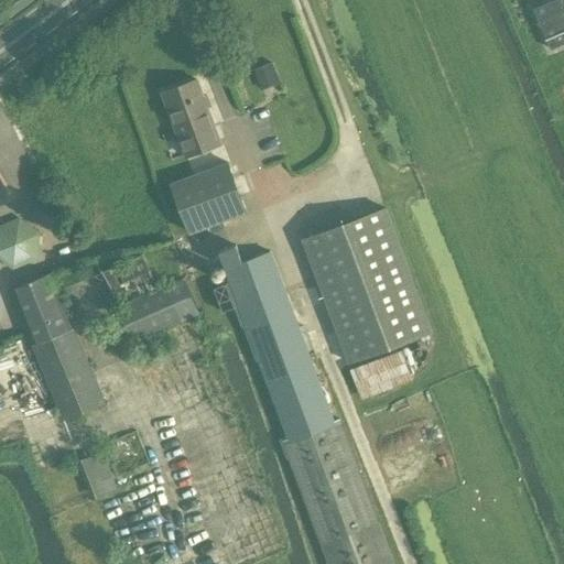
[(563,43),(563,0),(552,0),(533,9),(551,50),(563,43)]
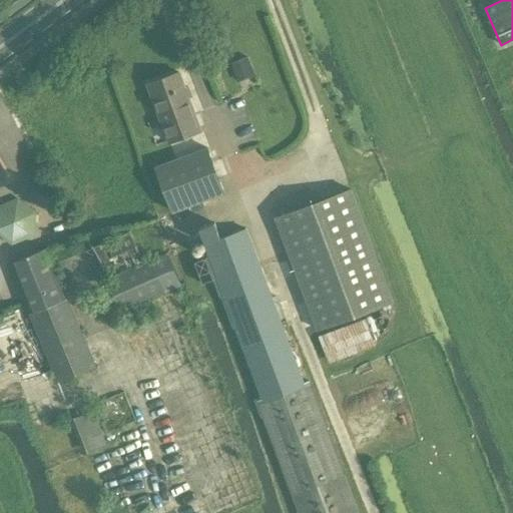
[(147,84),(163,127),(195,115),(189,97),(192,96),(189,89),(186,90),(180,72),(147,84)]
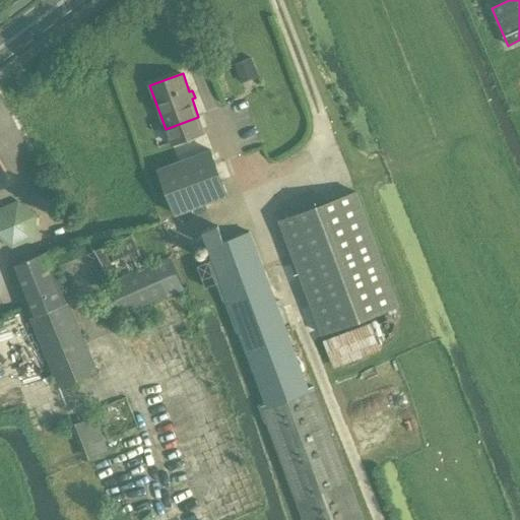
[(0,187),(38,168),(0,98),(0,187)]
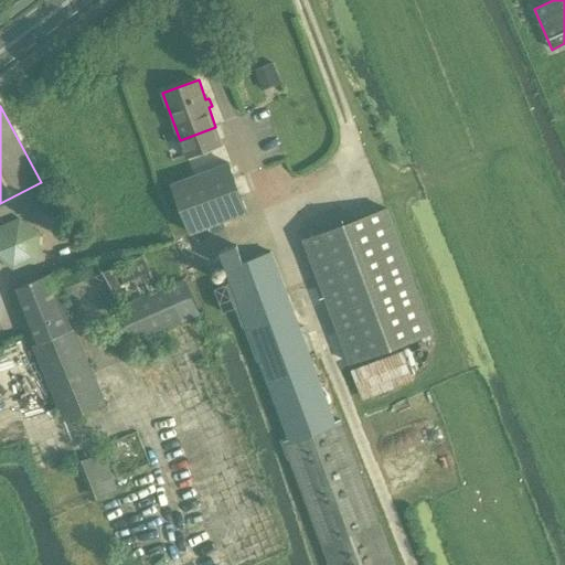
[(190,233),(246,212),(228,162),(172,184),(190,233)]
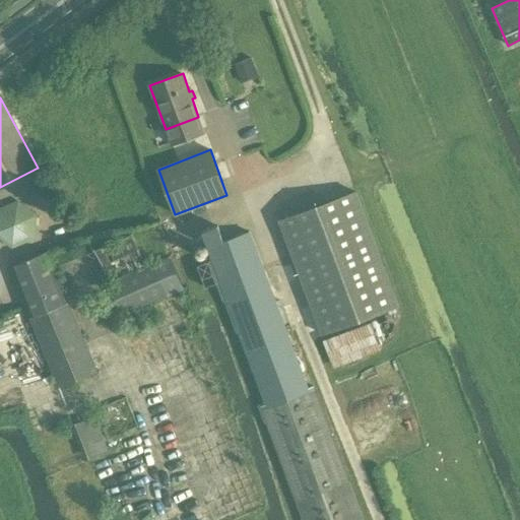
[(355,195),(279,222),(320,336),(397,310),(355,195)]
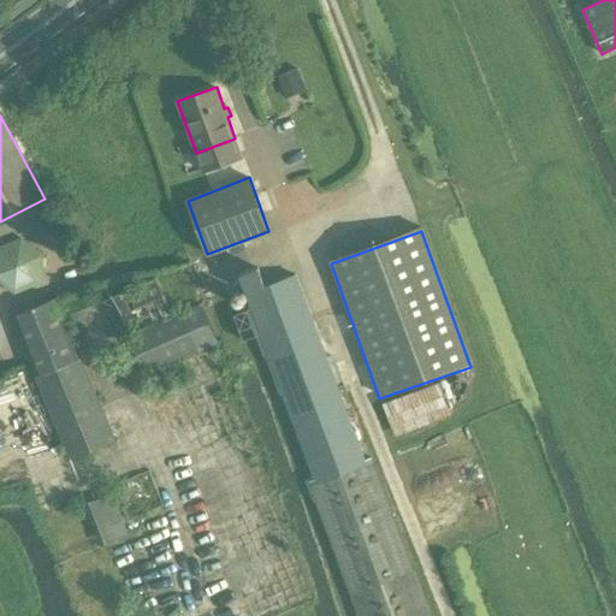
[(0,246),(0,282),(15,294),(40,283),(43,254),(22,237),(0,246)]
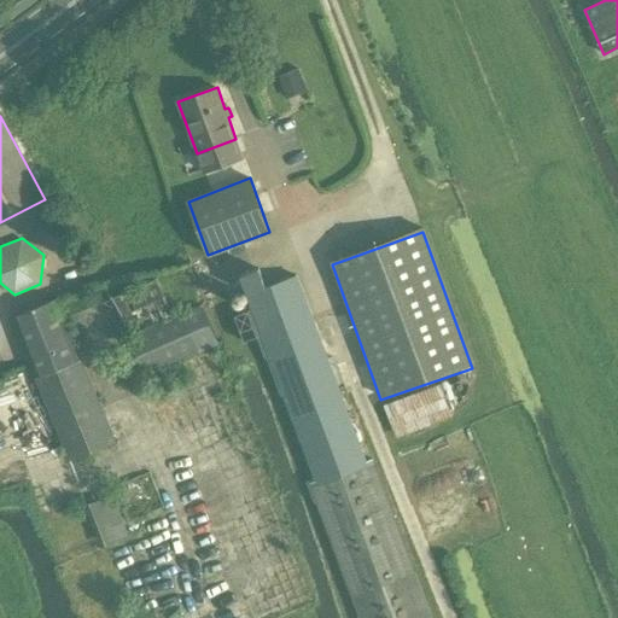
[(238,314),(234,316),(244,342),(257,337),(264,359),(267,359),(281,396),(284,396),(291,418),(296,430),(298,429),(318,481),(310,483),(360,617),(431,617),(372,460),(365,462),(296,277),(266,287),(260,269),(242,275),(252,305),(237,310),(238,314)]
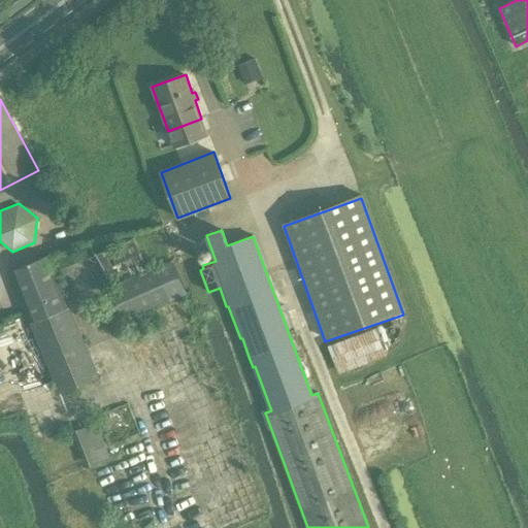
[(95,254),(108,286),(147,268),(134,237),(95,254)]
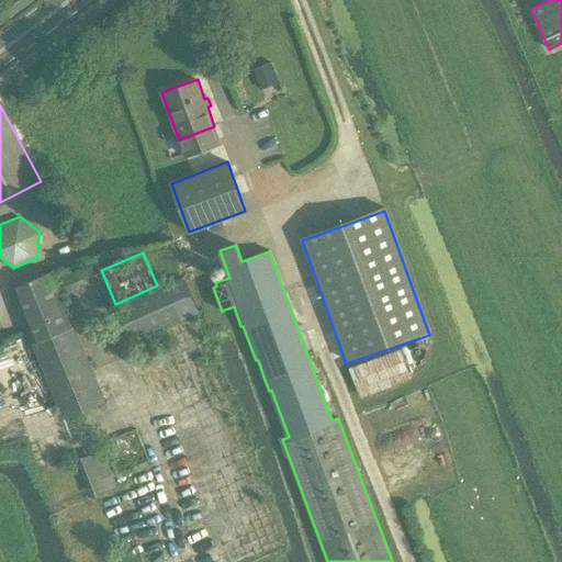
[(63,418),(104,401),(52,272),(10,290),(63,418)]
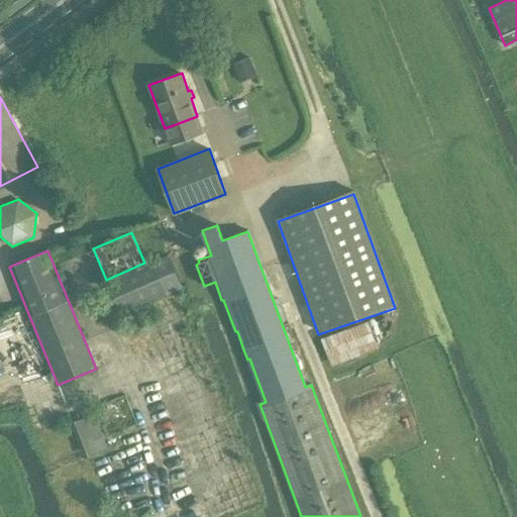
[(183,288),(169,255),(107,282),(121,314),(183,288)]
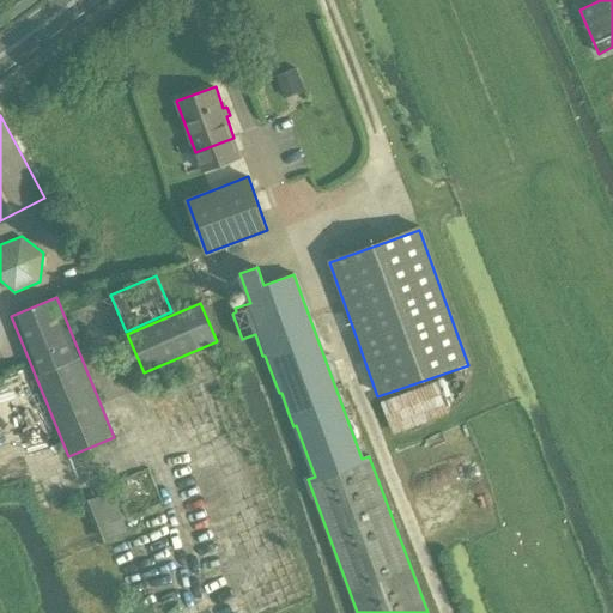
[(83,502),(101,544),(128,533),(110,490),(83,502)]
